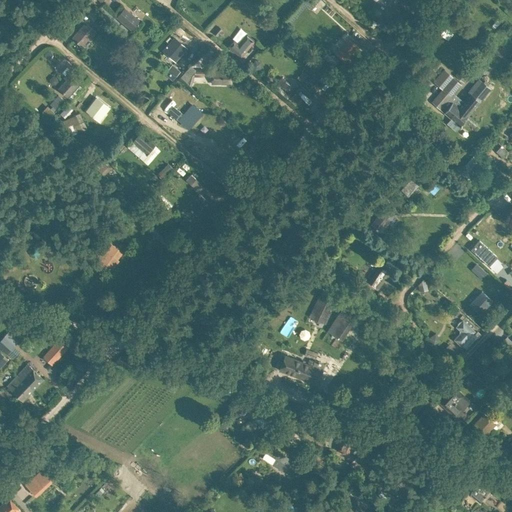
[(379,0),(377,2),(381,5),(380,6),(382,8),(383,7),(386,10),(395,0),(379,0)]
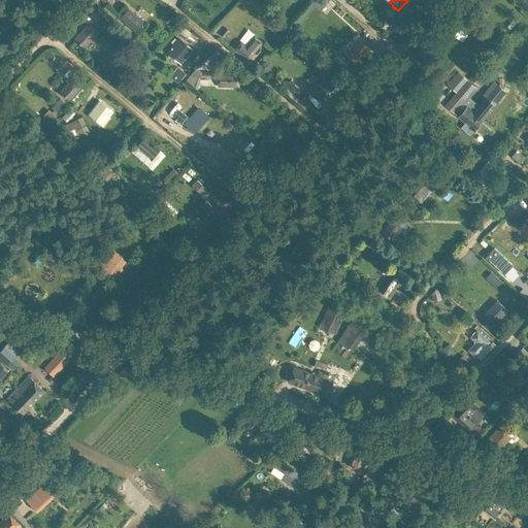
[(121,18),(136,31),(144,22),(128,8),(121,18)]
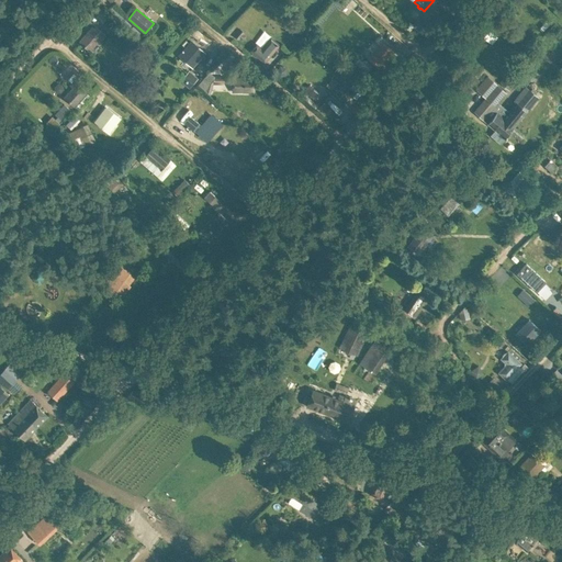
[(103,22),(109,17),(101,10),(96,15),(103,22)]
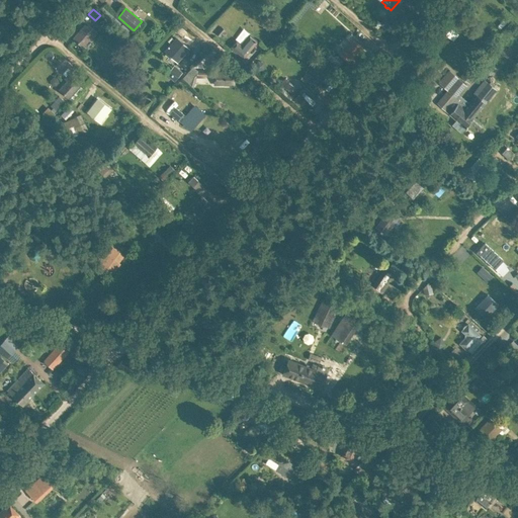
[(497,16),(492,22),(498,28),(504,22),(497,16)]
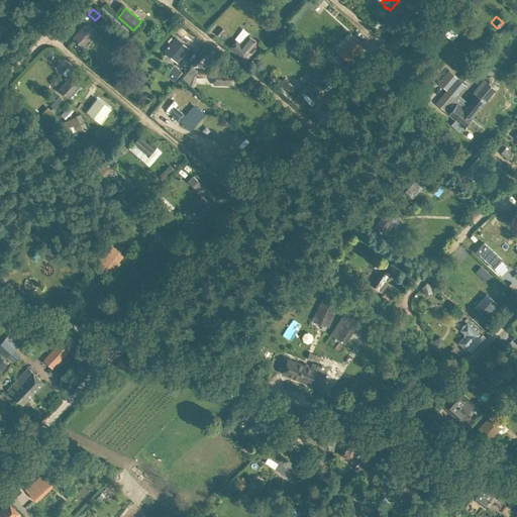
[(204,19),(200,23),(205,28),(209,23),(204,19)]
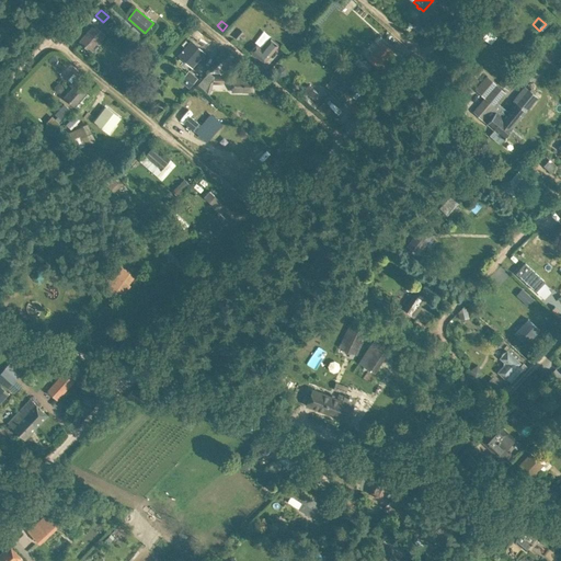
[(80,42),(90,50),(104,34),(94,25),(80,42)]
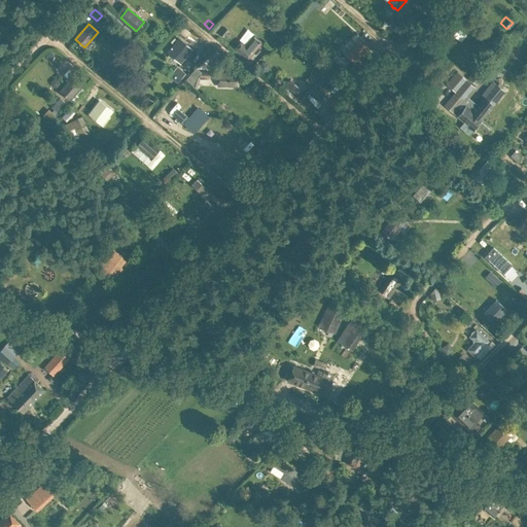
[(395,41),(398,36),(397,35),(398,34),(388,26),(383,31),(395,41)]
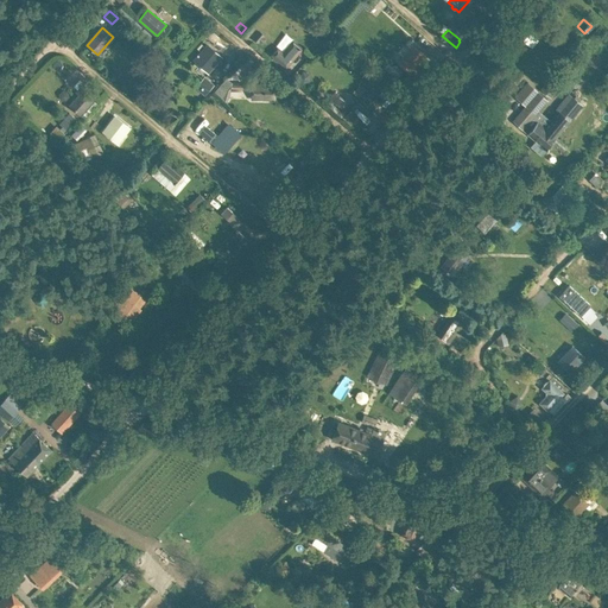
[(333,31),(329,38),(336,43),(341,35),(333,31)]
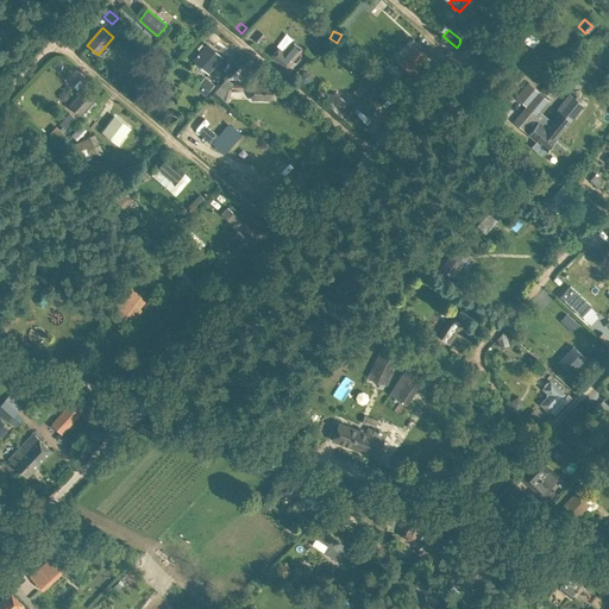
[(399,31),(384,46),(394,55),(408,39),(399,31)]
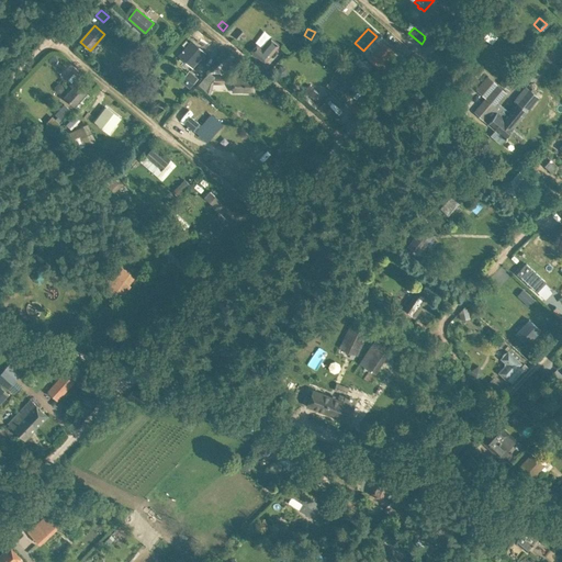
[(235,36),(238,40),(239,38),(242,40),(245,35),(244,34),(245,33),(240,30),(235,36)]
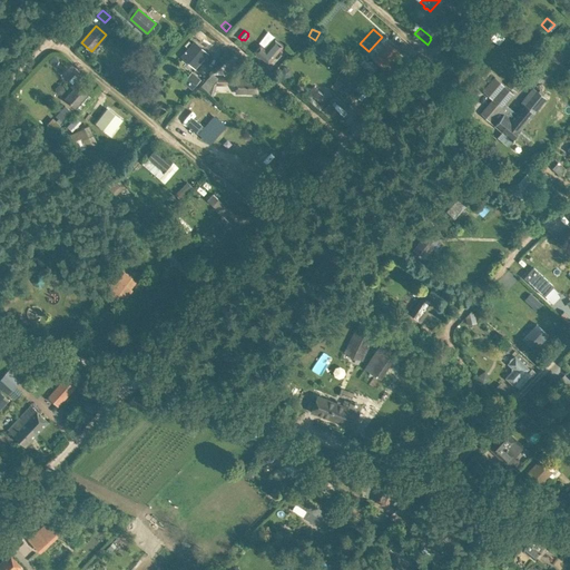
[(508,36),(498,41),(502,49),(512,45),(508,36)]
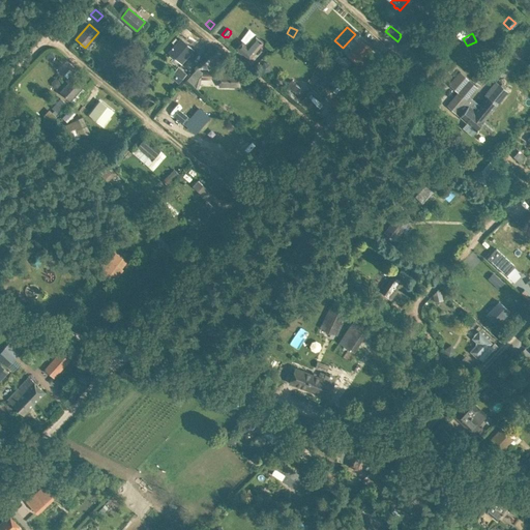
[(237,48),(249,58),(263,42),(256,35),(246,46),(242,41),(237,48)]
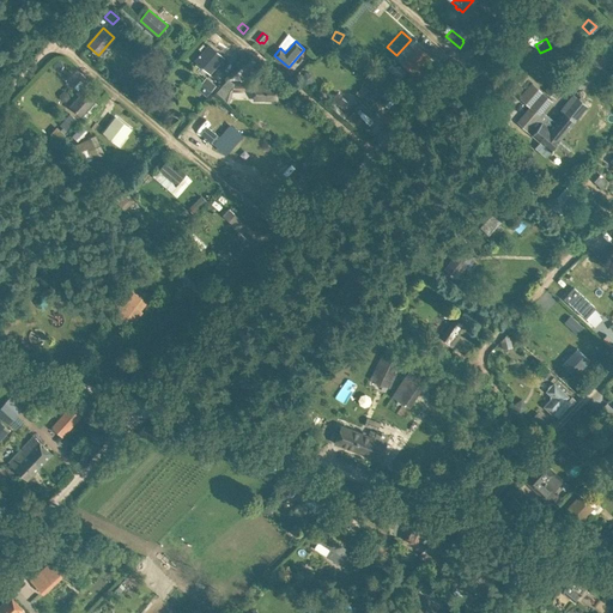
[(341,42),(335,52),(353,65),(359,56),(341,42)]
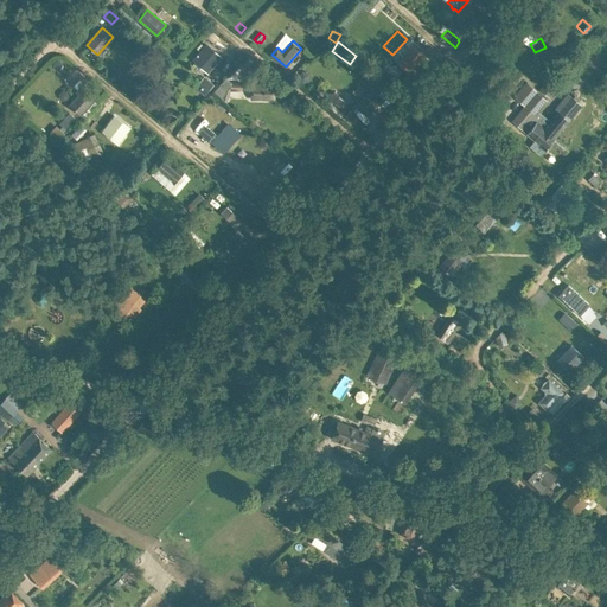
[(192,59),(208,74),(222,57),(206,44),(192,59)]
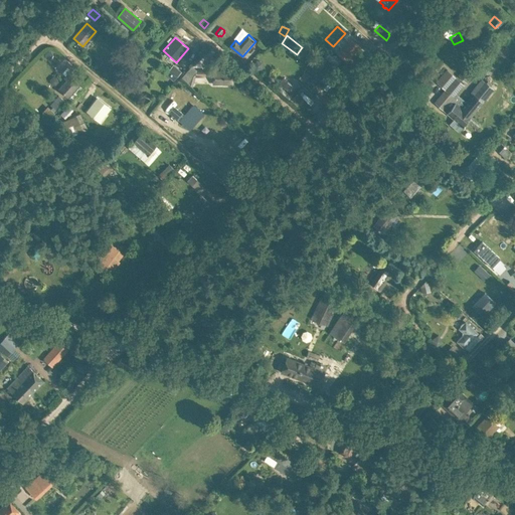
[(351,37),(337,52),(347,61),(360,46),(351,37)]
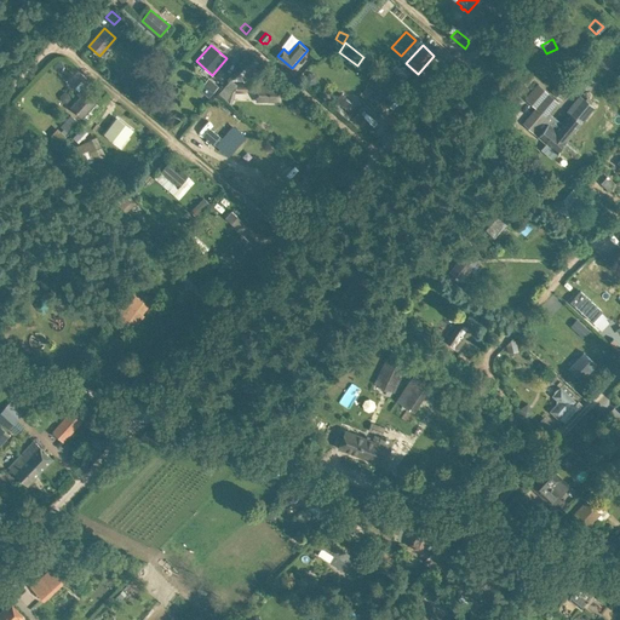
[(572,90),(574,92),(586,79),(577,70),(564,82),(562,80),(552,90),(563,99),(572,90)]
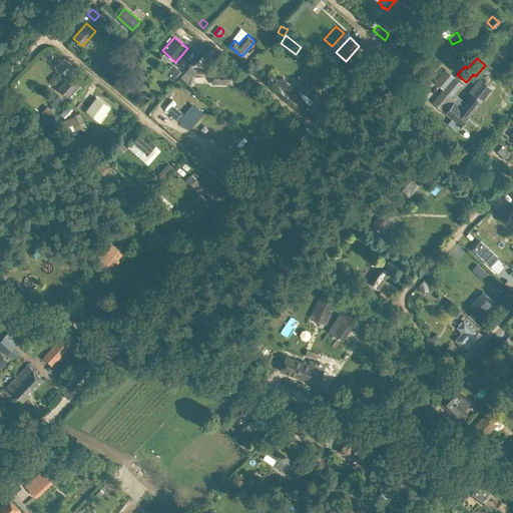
[(164,73),(172,81),(180,71),(172,64),(164,73)]
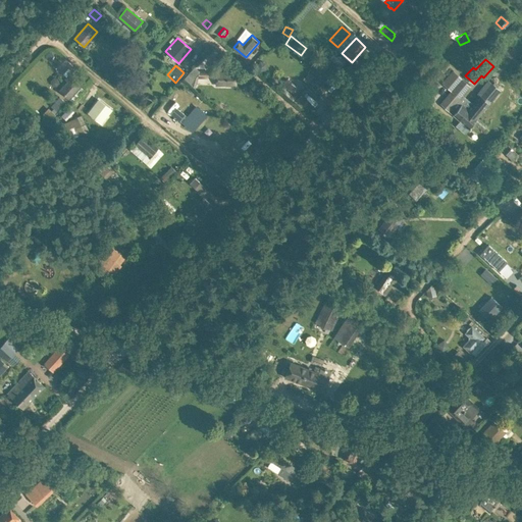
[(215,86),(235,87),(235,72),(215,72),(215,86)]
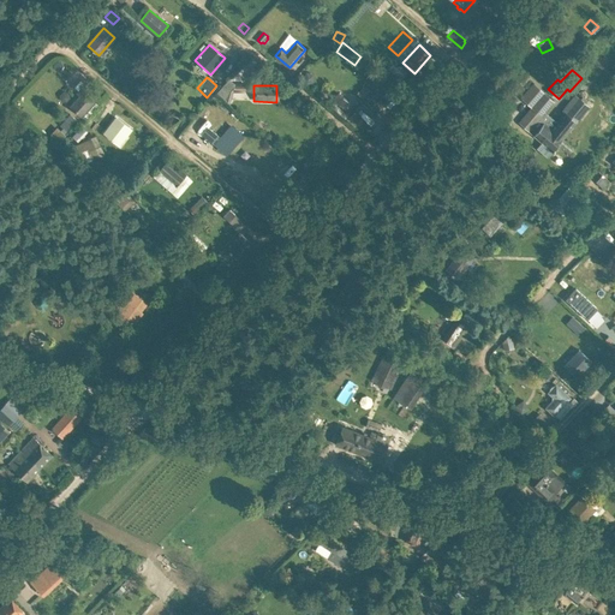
[(537,149),(548,157),(563,139),(563,138),(566,136),(568,137),(572,132),(569,131),(590,107),(577,96),(563,111),(566,112),(557,123),(545,112),(554,101),(536,85),(523,100),(532,108),(519,123),(542,142),(537,149)]
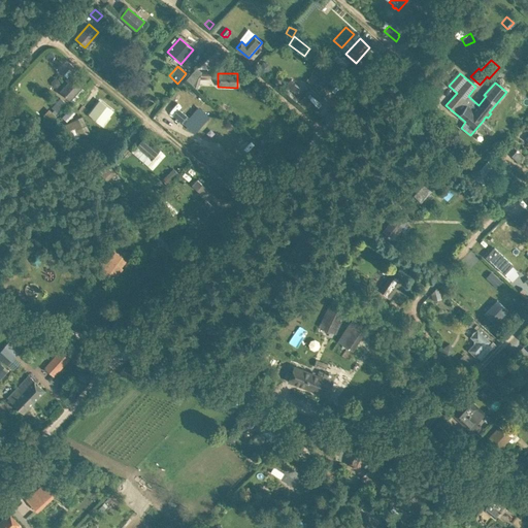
[(60,92),(69,100),(81,86),(70,75),(66,80),(68,83),(60,92)]
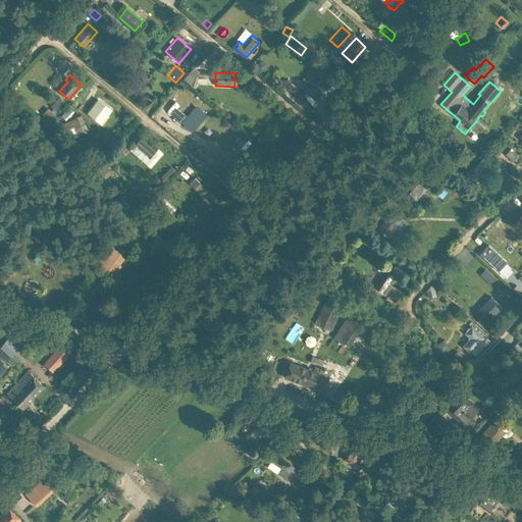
[(306,86),(318,97),(328,86),(317,74),(306,86)]
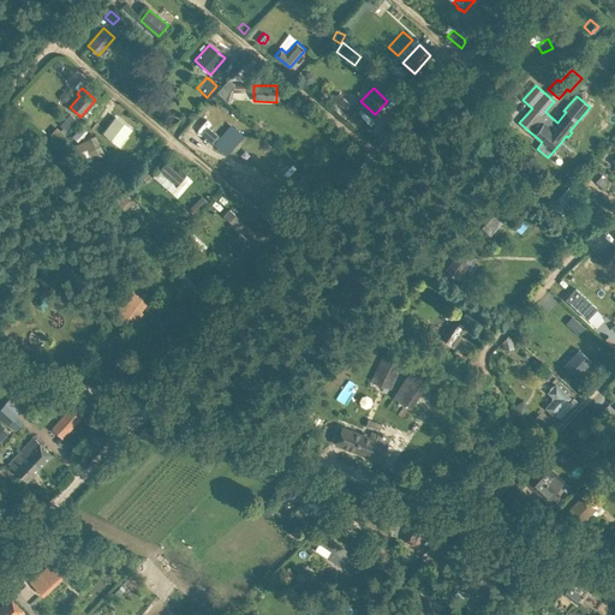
[(339,93),(333,97),(342,106),(347,101),(339,93)]
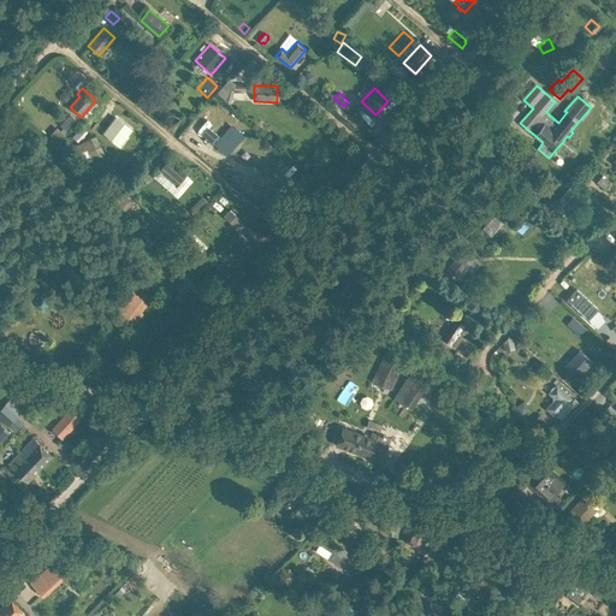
[(70,114),(60,125),(67,131),(77,122),(70,114)]
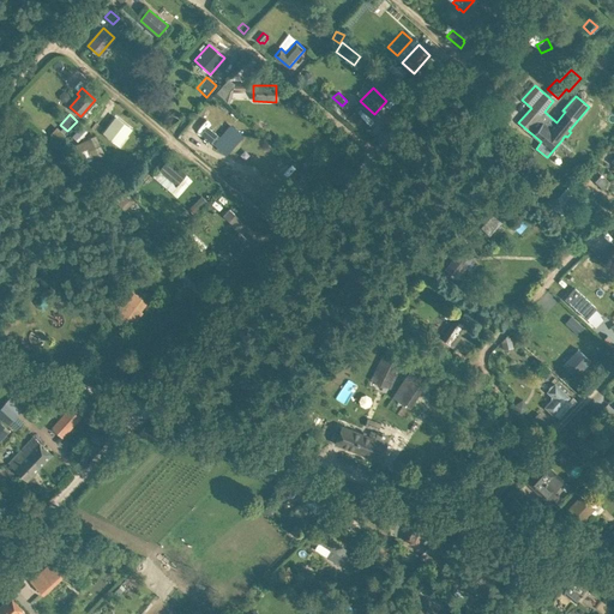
[(116,118),(103,133),(118,144),(130,128),(116,118)]
